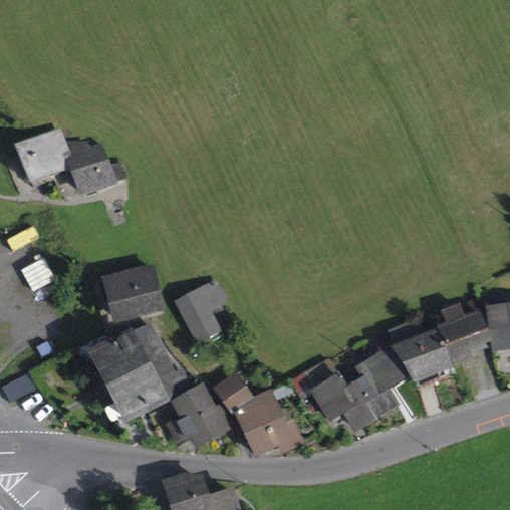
[(14,146),(27,179),(54,169),(69,164),(59,139),(56,130),(14,146)]
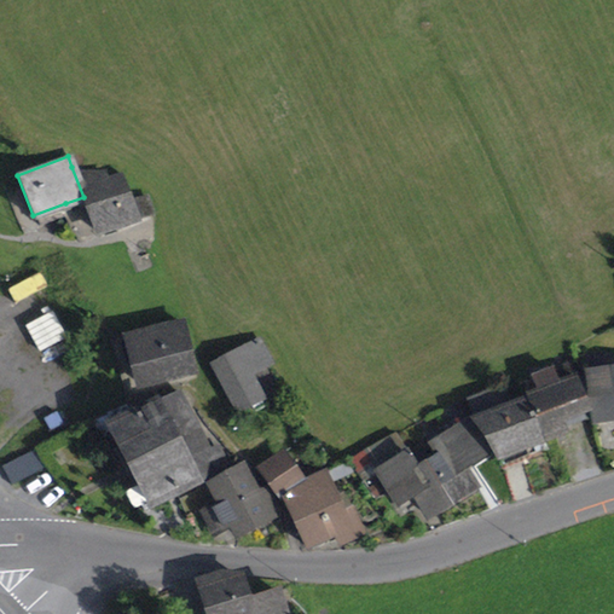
[(105,174),(104,168),(71,167),(84,197),(94,229),(133,213),(134,216),(148,213),(140,193),(127,197),(117,172),(105,174)]
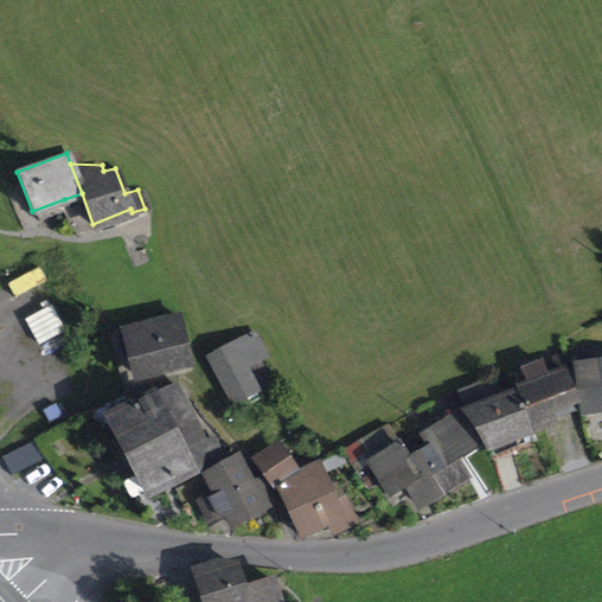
[(32,211),(34,218),(66,206),(64,199),(32,211)]
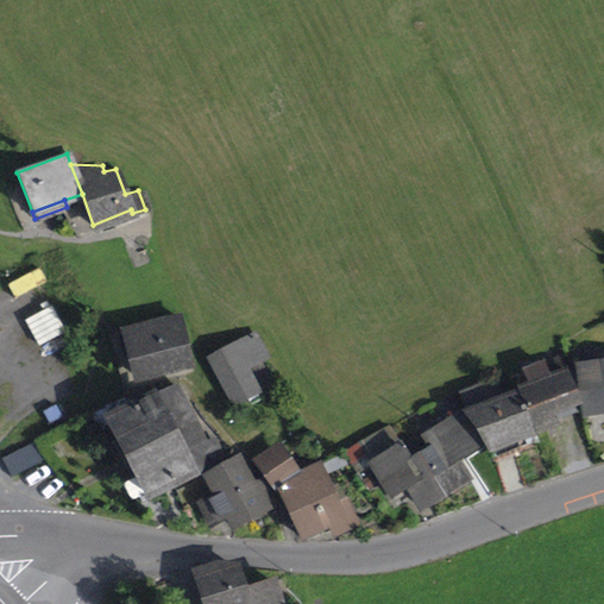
[(37,345),(64,332),(52,307),(25,320),(37,345)]
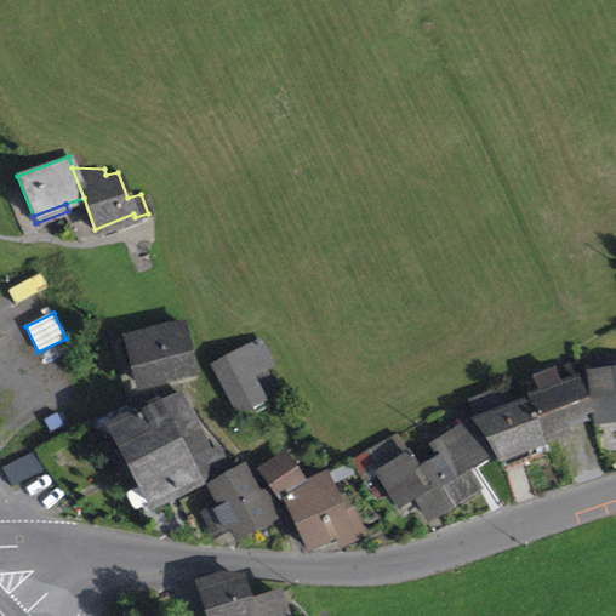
[(132,358),(137,381),(193,368),(182,320),(126,334),(126,335),(132,358)]
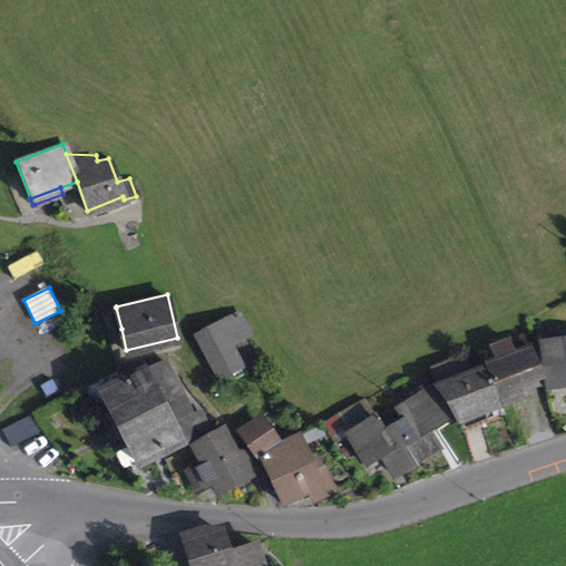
[(113,331),(122,329),(116,308),(108,310),(113,331)]
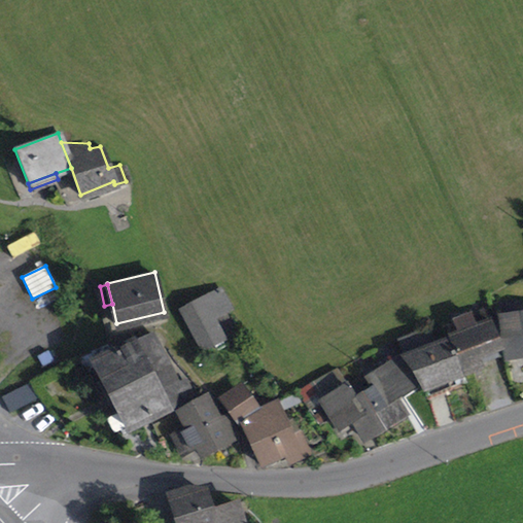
[(207,315),(225,306),(215,287),(198,298),(207,315)]
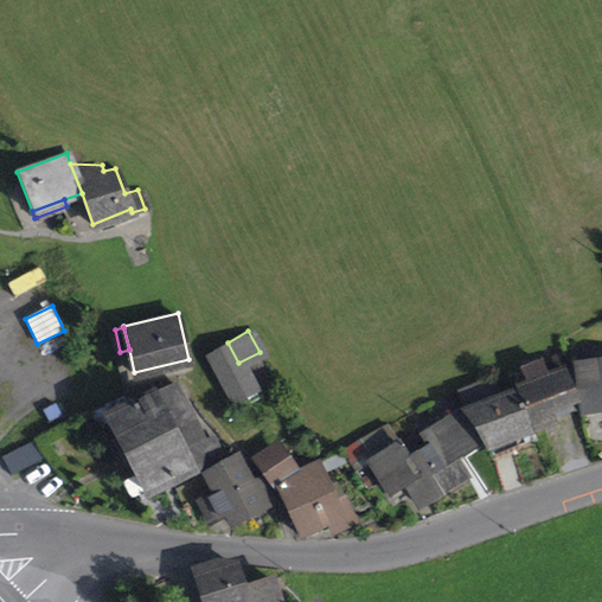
[(205,354),(231,401),(253,389),(238,363),(228,343),(205,354)]
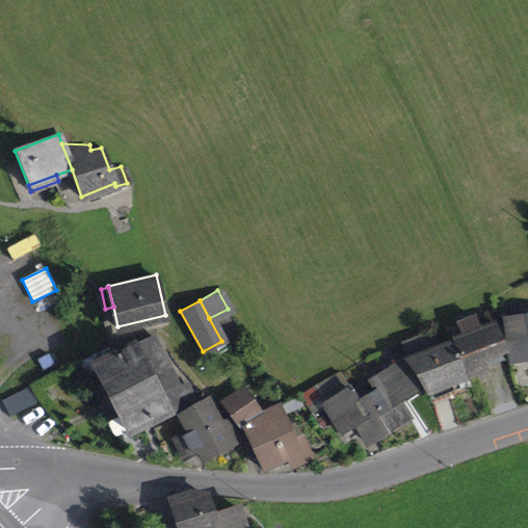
[(527,312),(500,316),(506,359),(527,355),(527,312)]
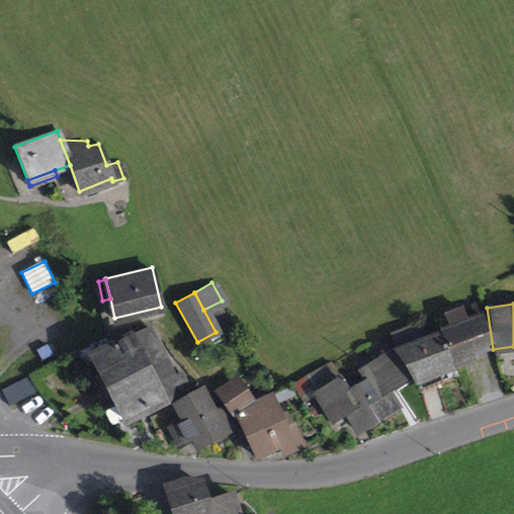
[(438,330),(438,331),(452,366),(468,359),(464,350),(490,340),(477,307),(461,313),(459,307),(443,314),(448,326),(438,330)]
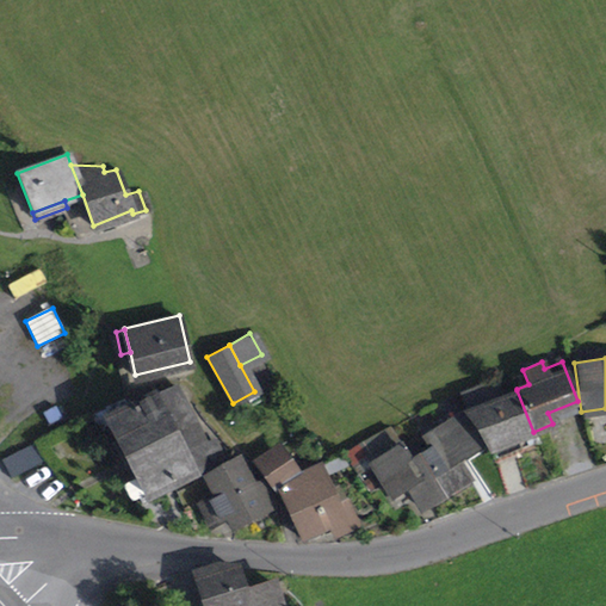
[(507,440),(533,432),(517,390),(498,399),(489,378),(462,389),(470,409),(463,410),(477,433),(481,438),(490,455),(509,447),(507,440)]
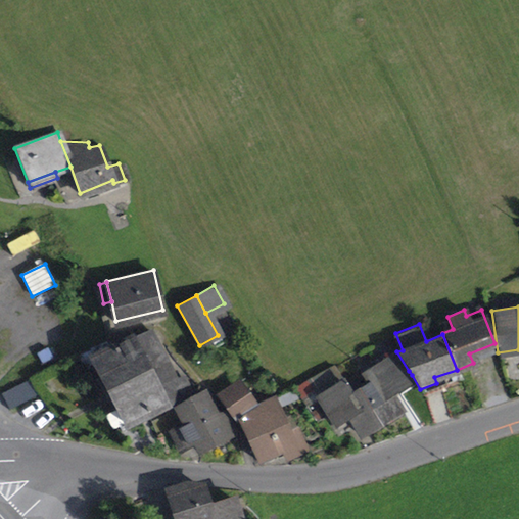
[(189,390),(182,377),(174,381),(146,330),(91,359),(98,372),(116,407),(125,424),(189,390)]
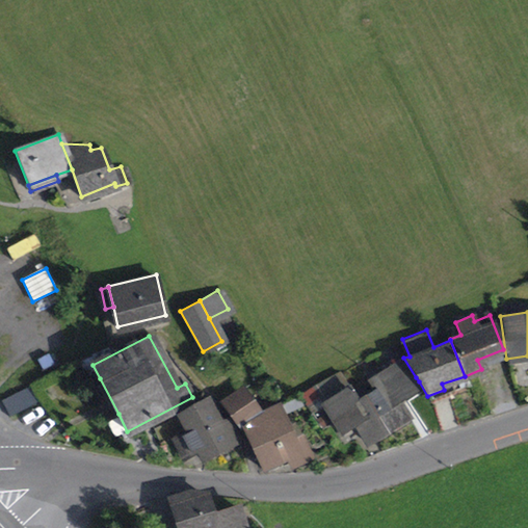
[(406,383),(416,377),(403,358),(394,364),(406,383)]
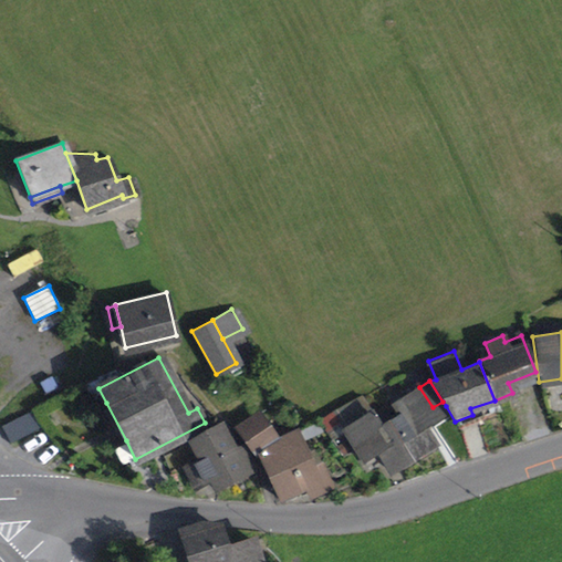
[(443,402),(433,407),(419,387),(391,405),(397,415),(388,419),(410,454),(433,440),(420,423),(446,406),(443,402)]
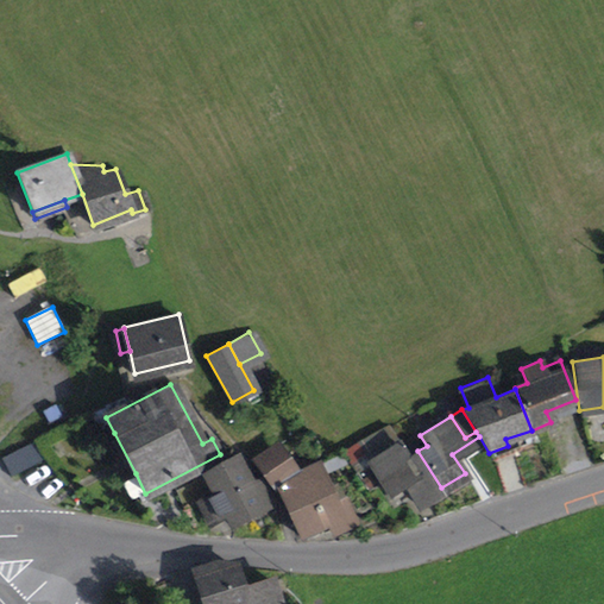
[(130,476),(136,473),(114,433),(108,435),(130,476)]
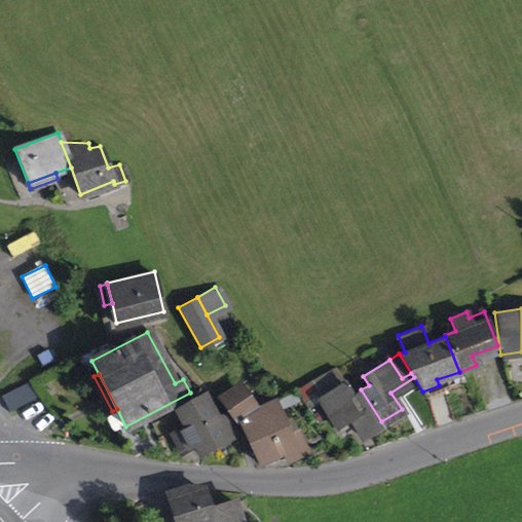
[(0,397),(6,409),(37,393),(29,378),(0,394),(0,397)]
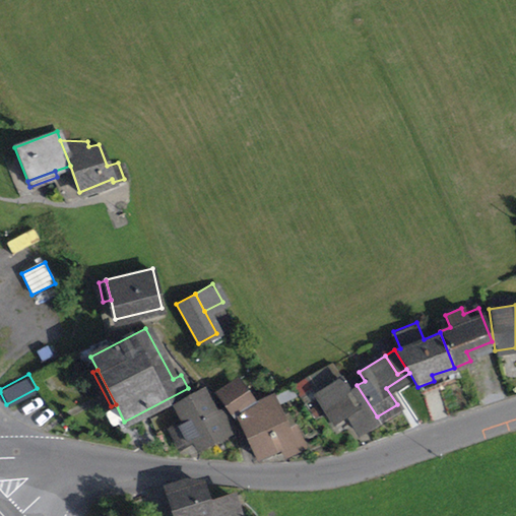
[(355,431),(377,416),(357,385),(351,378),(341,384),(338,379),(314,395),(333,426),(346,417),(355,431)]
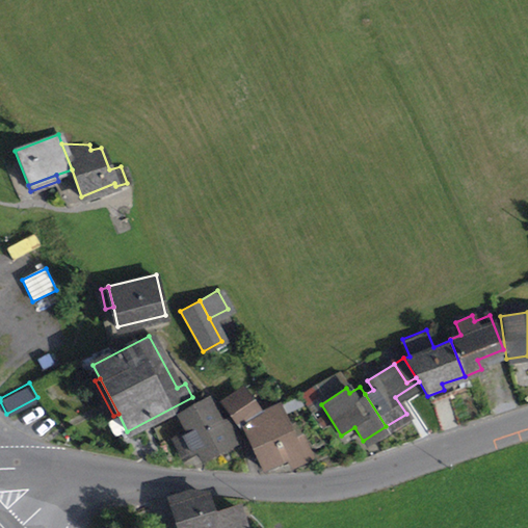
[(221,401),(239,424),(256,416),(244,396),(240,399),(235,392),(221,401)]
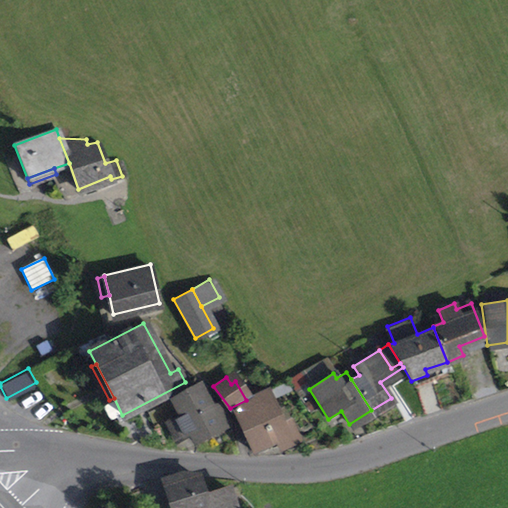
[(264,391),(267,397),(286,387),(283,381),(264,391)]
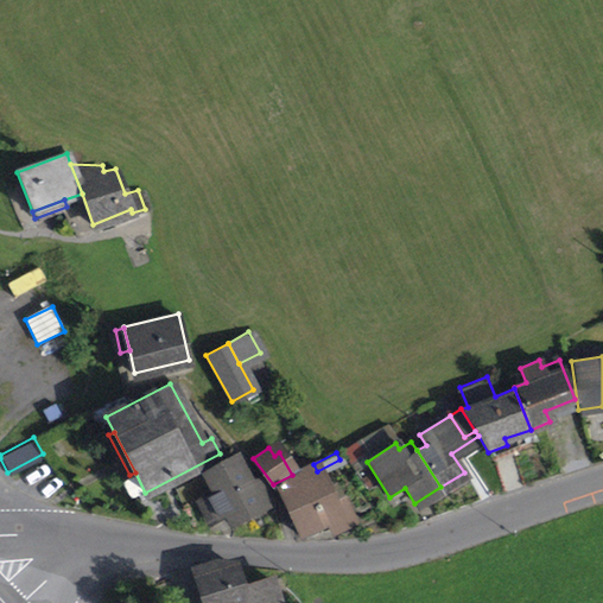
[(221,512),(227,522),(270,500),(261,483),(256,480),(248,483),(232,454),(202,471),(213,494),(198,501),(207,519),(221,512)]
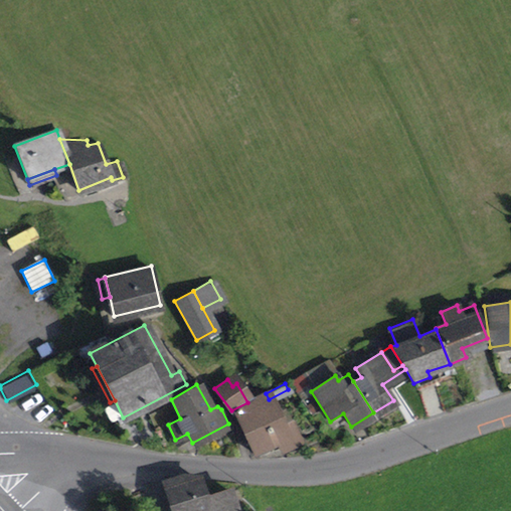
[(247,402),(231,410),(252,453),(277,441),(281,449),(297,440),(288,421),(282,424),(269,399),(266,393),(247,402)]
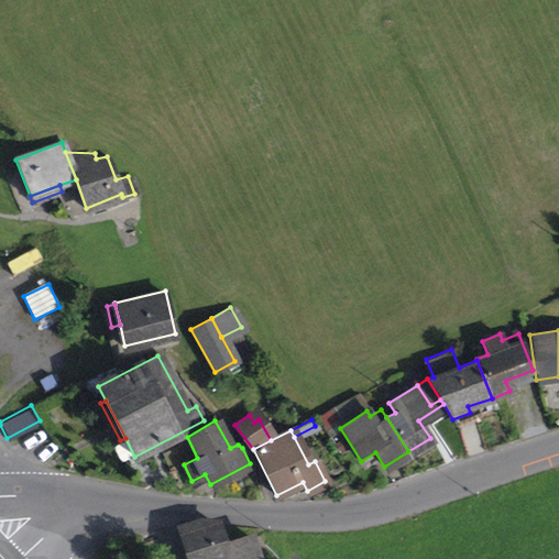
[(219,525),(216,526),(215,522),(199,519),(177,526),(188,558),(245,558),(255,556),(249,535),(225,543),(219,525)]
